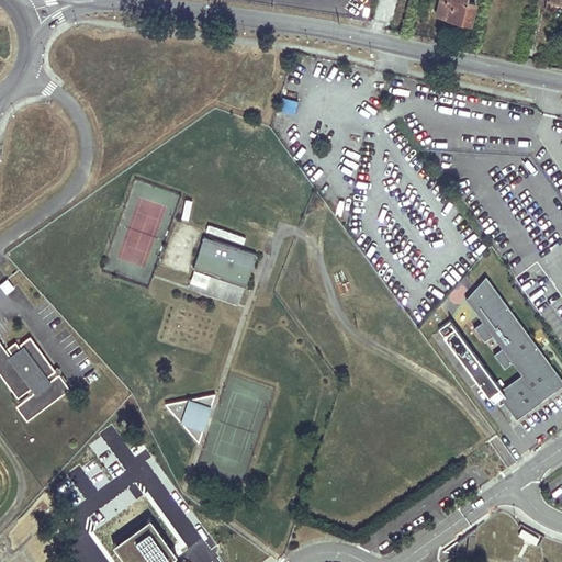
[(439,0),(437,14),(471,23),(475,2),(468,0),(467,0),(439,0)]
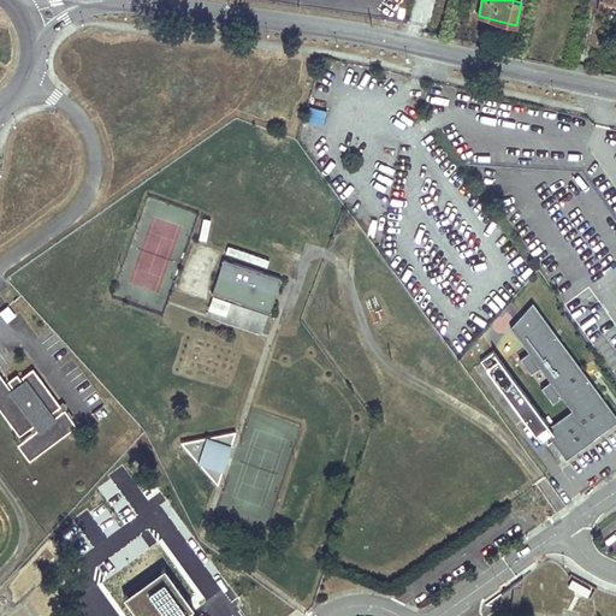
[(323,125),(326,111),(309,107),(306,120),(323,125)]
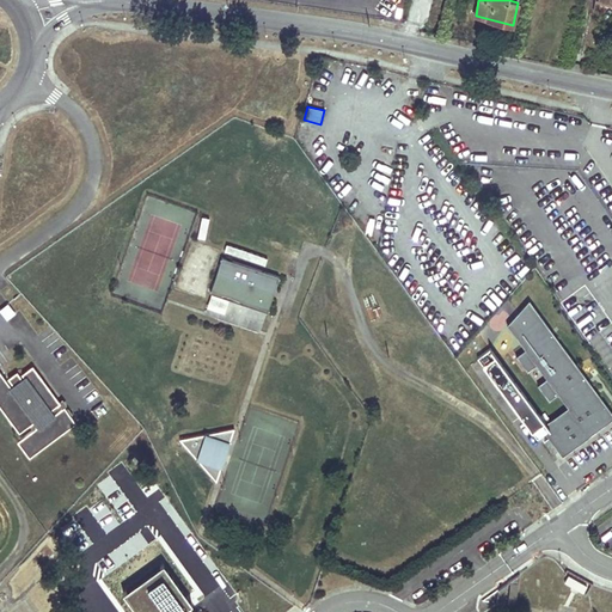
[(301,122),(297,141),(311,145),(316,126),(301,122)]
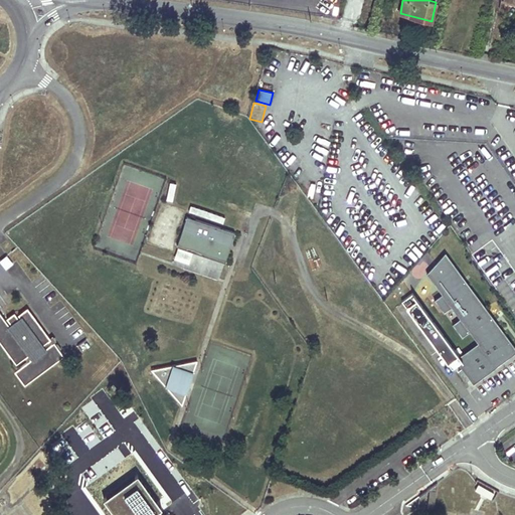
[(173,200),(176,183),(169,183),(167,200),(173,200)]
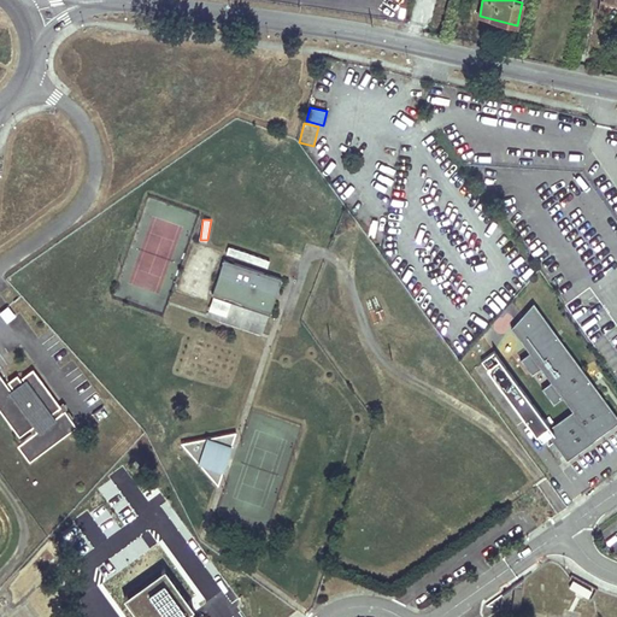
[(281,277),(223,258),(212,293),(270,312),(281,277)]
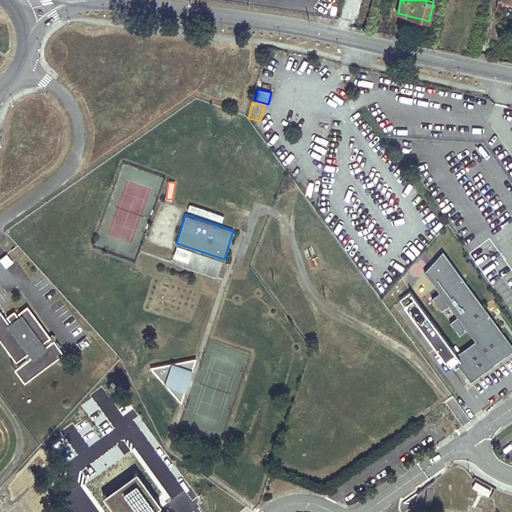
[(188,262),(192,250),(177,245),(173,257),(188,262)]
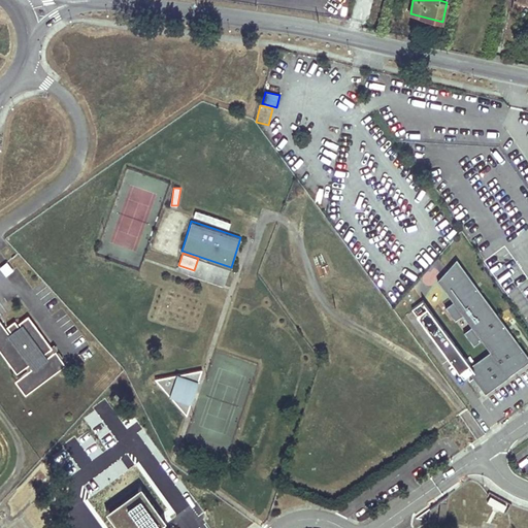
[(506,377),(527,361),(527,355),(457,258),(437,279),(450,296),(454,293),(457,298),(453,301),(446,307),(455,321),(463,315),(471,326),(463,331),(473,345),(482,339),(490,351),(470,365),(423,300),(411,308),(463,377),(466,375),(469,381),(474,377),(485,393),(506,377)]
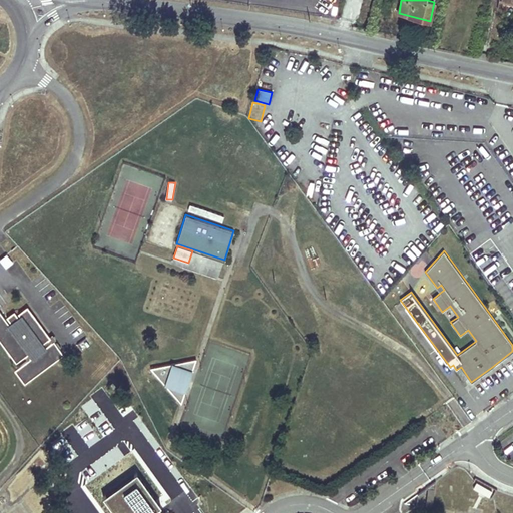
[(13,263),(7,253),(0,259),(0,260),(6,268),(13,263)]
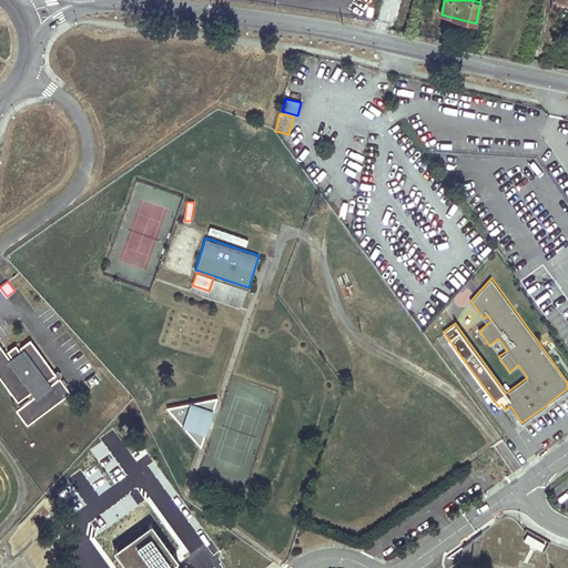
[(56,374),(31,340),(20,347),(23,351),(21,352),(16,344),(8,351),(12,358),(11,359),(0,344),(0,376),(18,401),(27,394),(30,398),(17,409),(27,424),(70,392),(56,374)]
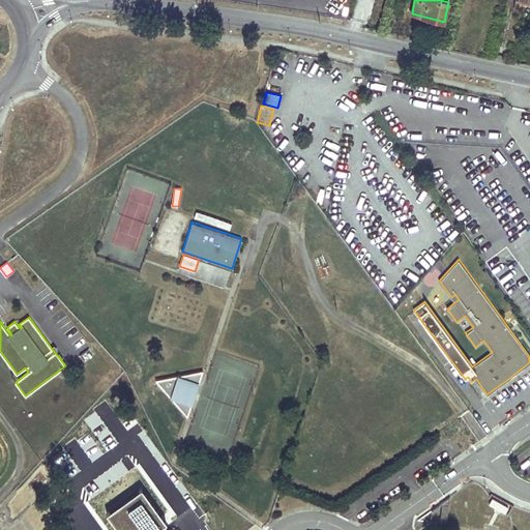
[(95,354),(90,347),(80,355),(85,362),(95,354)]
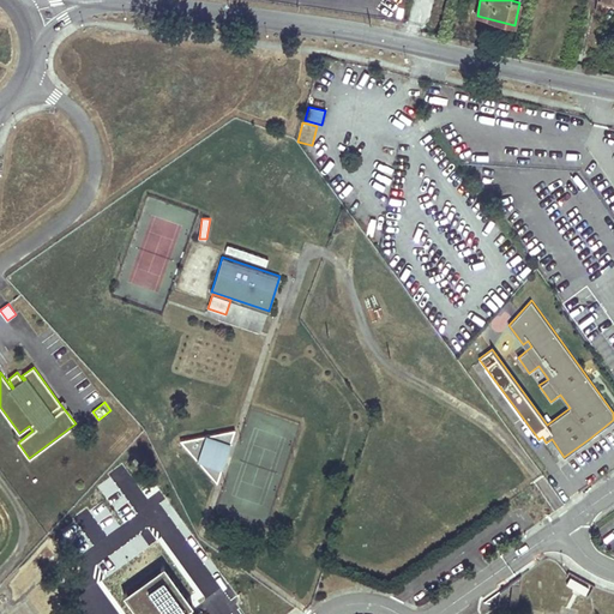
[(234,428),(180,439),(216,479),(234,428)]
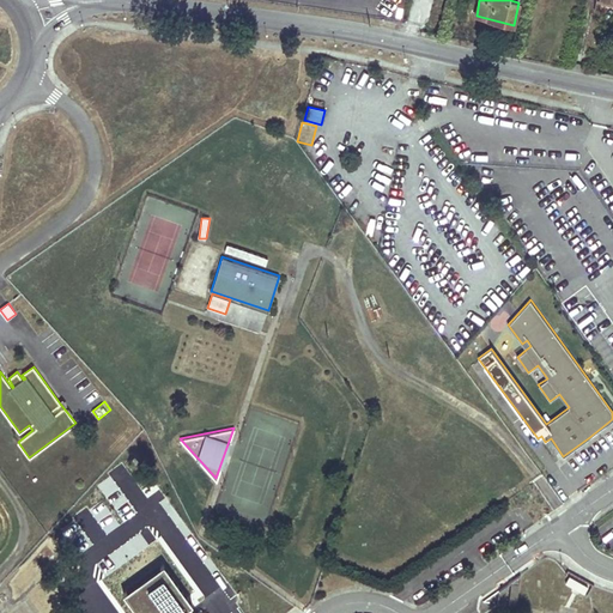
[(520,583),(513,582),(510,602),(517,604),(520,583)]
